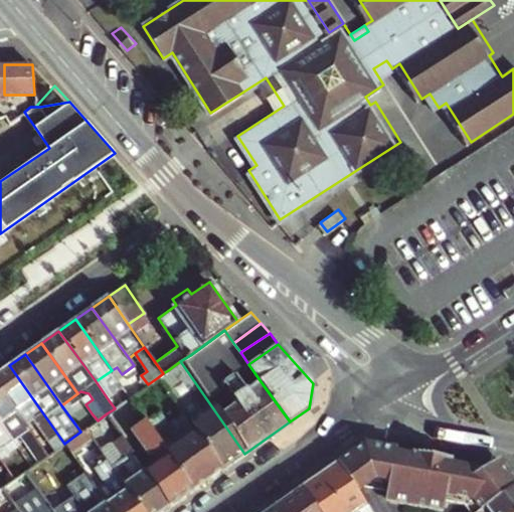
[(174,400),(183,412),(222,469),(244,454),(194,381),(180,361),(168,370),(163,373),(158,377),(174,400)]
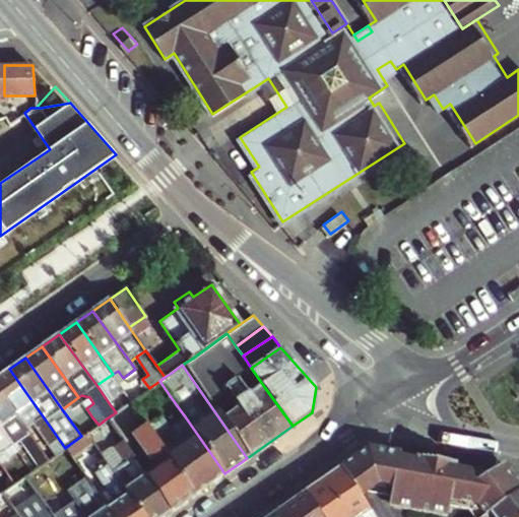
[(65,448),(9,369),(0,375),(0,392),(25,429),(33,424),(55,455),(65,448)]
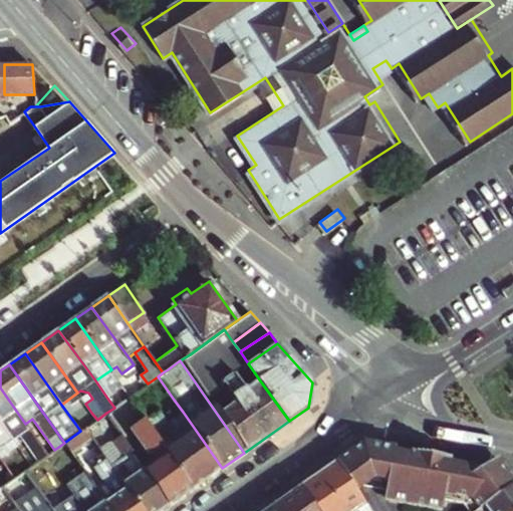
[(126,379),(121,382),(131,396),(136,393),(126,379)]
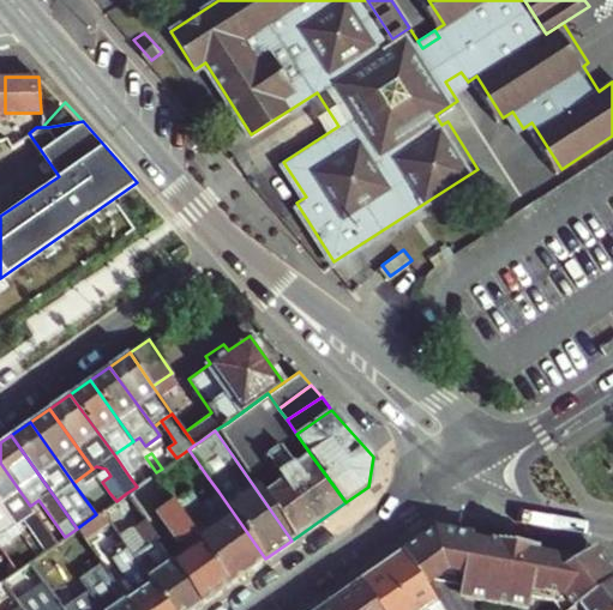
[(30,506),(0,463),(0,502),(16,524),(22,519),(44,551),(56,543),(49,532),(46,526),(30,506)]
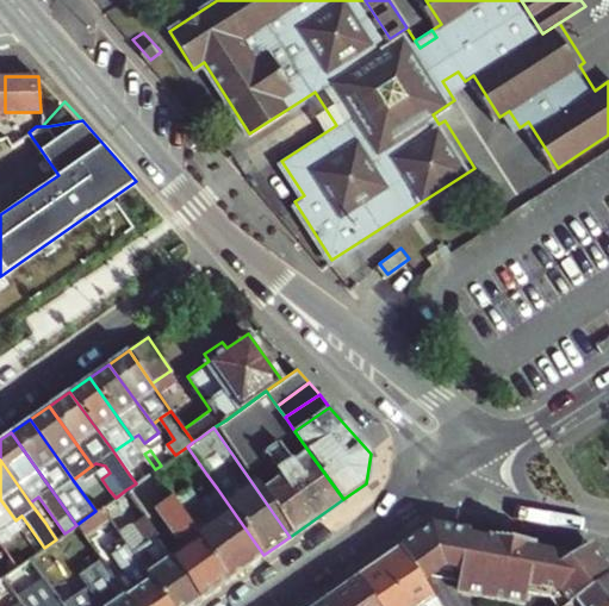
[(136,483),(137,482),(150,473),(143,463),(129,474),(136,483)]
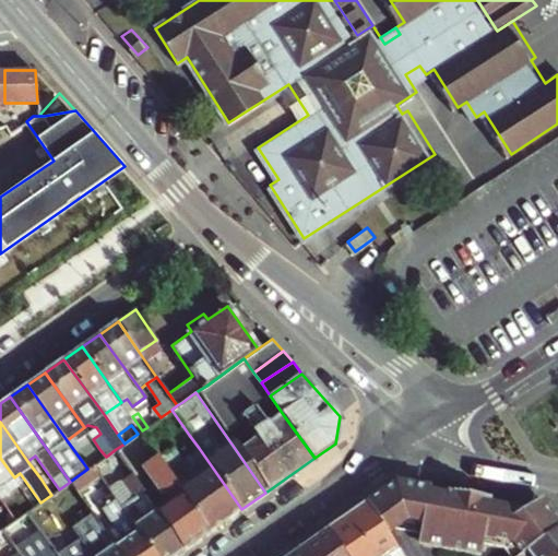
[(170,499),(156,509),(183,551),(209,532),(157,457),(141,432),(138,434),(126,442),(162,493),(167,494),(170,499)]
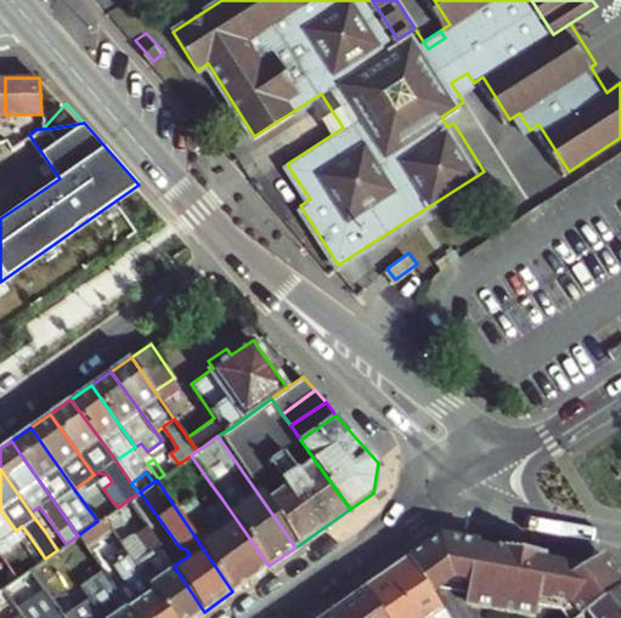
[(175,508),(232,591),(269,566),(221,498),(210,483),(175,508)]
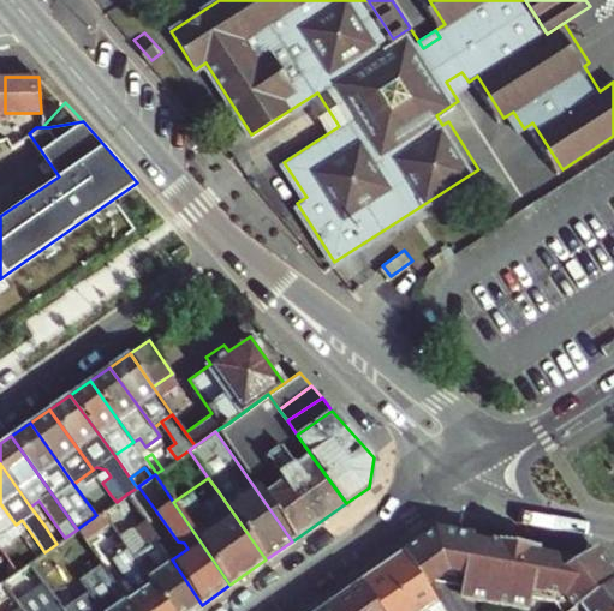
[(96,515),(103,510),(117,502),(109,493),(90,507),(96,515)]
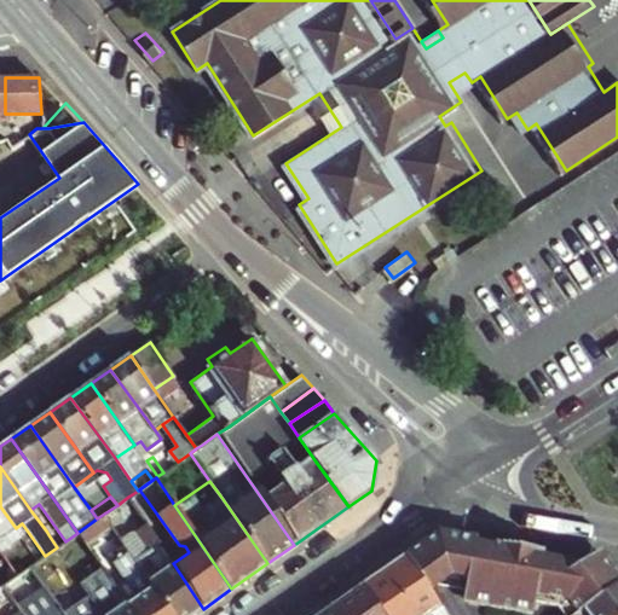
[(30,510),(46,531),(50,537),(57,547),(65,541),(39,504),(30,510)]
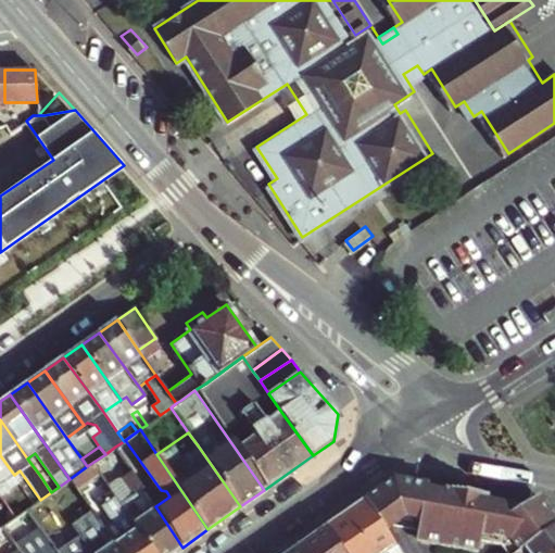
[(0,484),(14,475),(0,455),(0,484)]
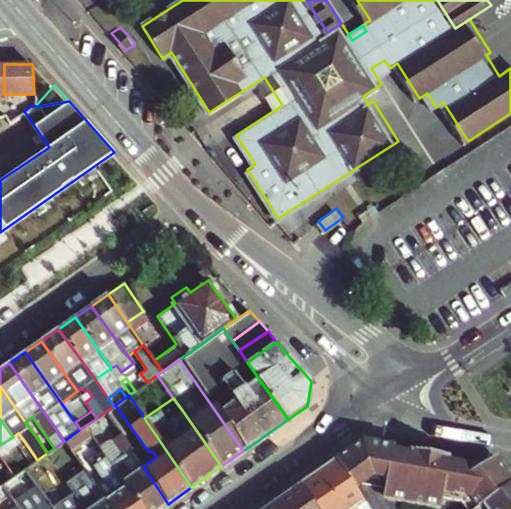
[(72,451),(93,436),(86,425),(80,429),(65,440),(72,451)]
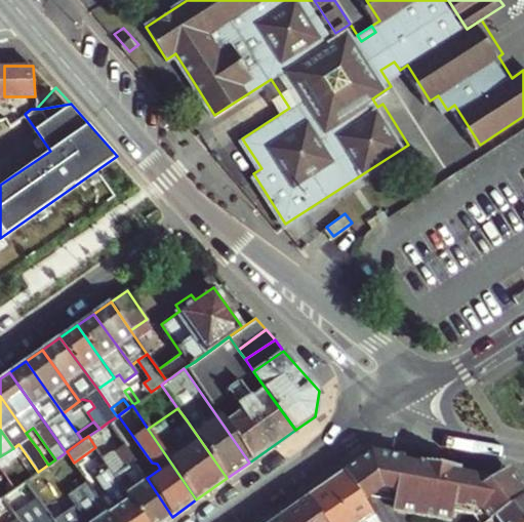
[(402,455),(402,453),(381,449),(374,448),(343,471),(364,498),(374,492),(375,484),(397,488),(395,499),(394,508),(454,518),(455,510),(475,514),(480,521),(486,521),(523,492),(523,484),(514,471),(504,468),(491,475),(458,469),(459,463),(417,455),(416,457),(402,455)]
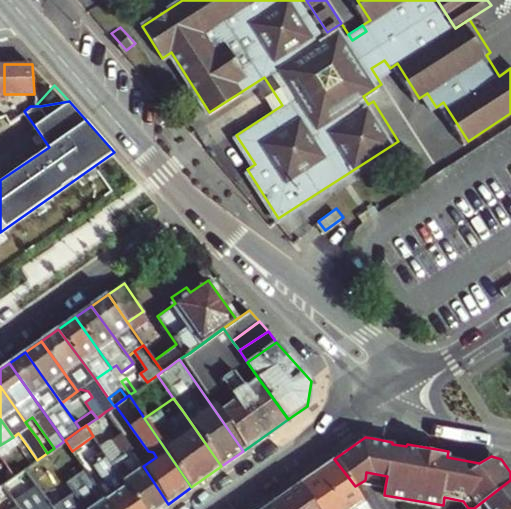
[(123,438),(103,451),(142,508),(159,508),(168,504),(143,466),(123,438)]
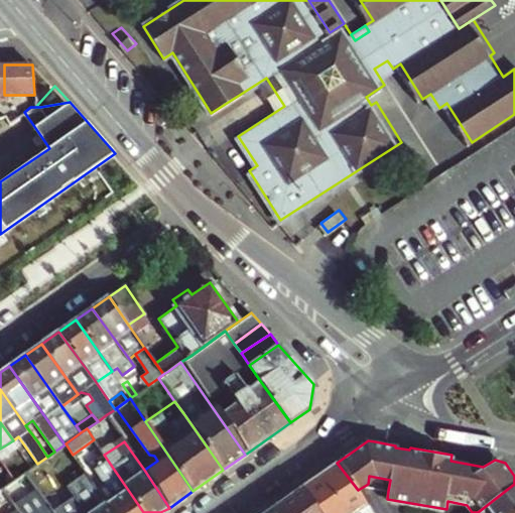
[(32,468),(26,472),(53,512),(114,512),(108,503),(73,455),(66,443),(65,444),(54,452),(47,457),(37,464),(32,468)]
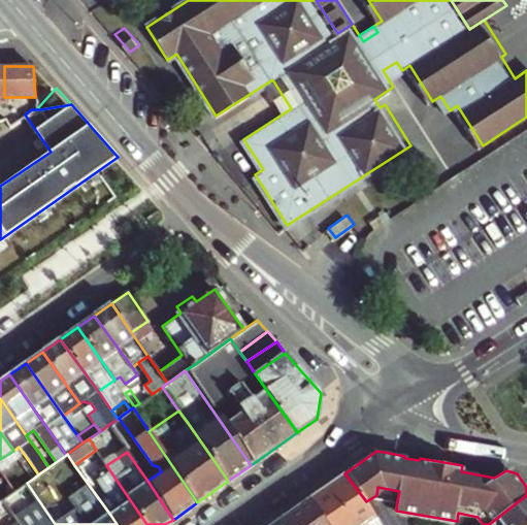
[(120,509),(110,515),(117,524),(146,524),(106,465),(95,473),(120,509)]
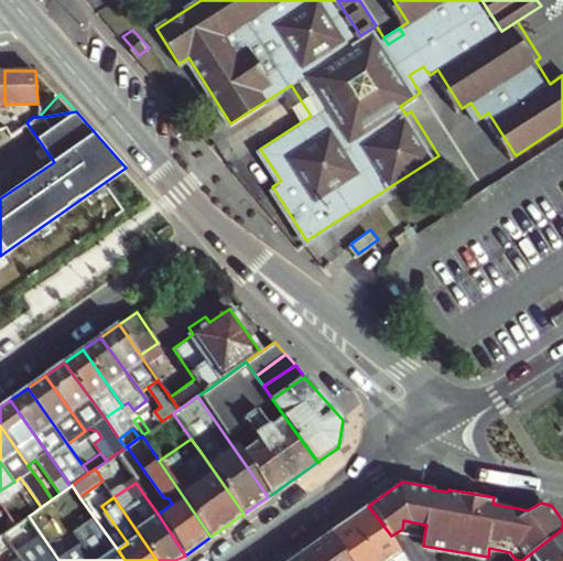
[(28,502),(9,515),(15,525),(29,516),(35,511),(28,502)]
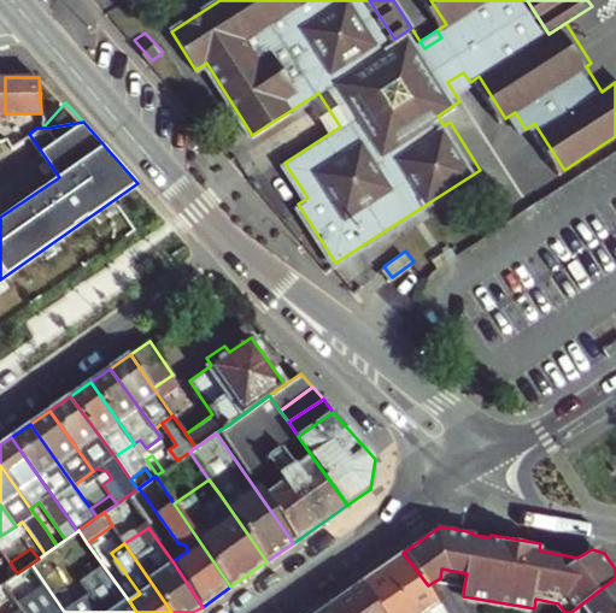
[(403,553),(361,582),(383,612),(449,612),(428,585),(403,553)]
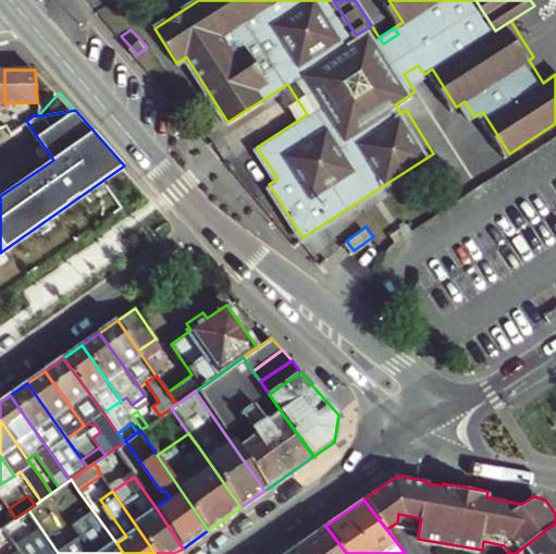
[(58,553),(28,509),(15,518),(4,526),(21,551),(23,553),(58,553)]
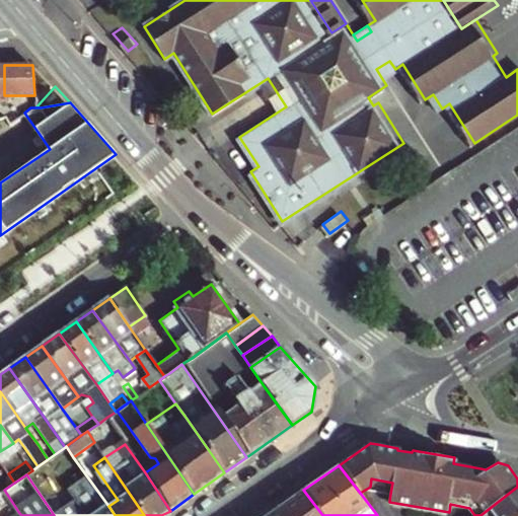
[(371,478),(370,487),(370,491),(390,494),(392,483),(371,478)]
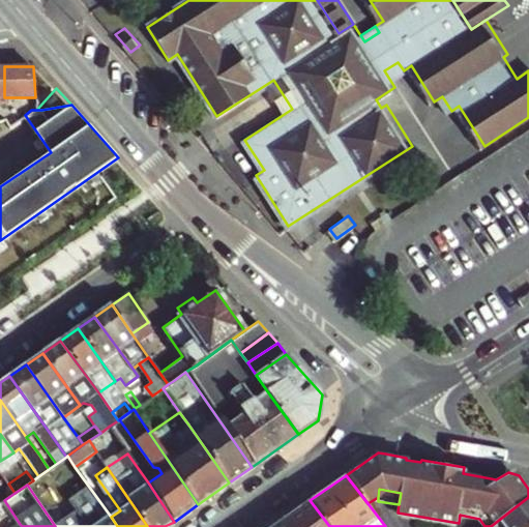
[(525,526),(528,525),(528,497),(491,526),(525,526)]
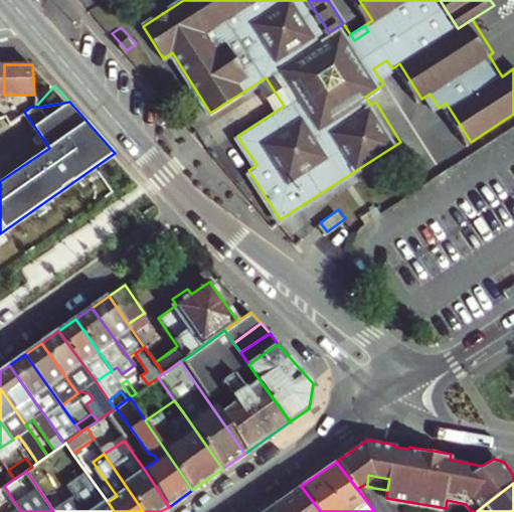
[(320,511),(301,486),(279,502),(286,511),(320,511)]
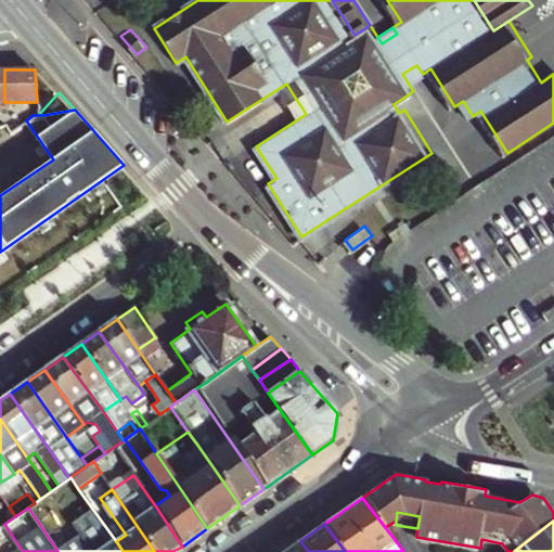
[(308,551),(300,541),(285,551),(308,551)]
